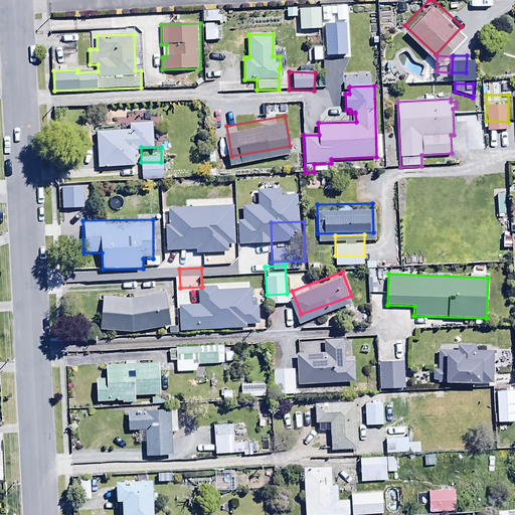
[(102,296),(100,329),(136,331),(172,326),(167,292),(131,298),(102,296)]
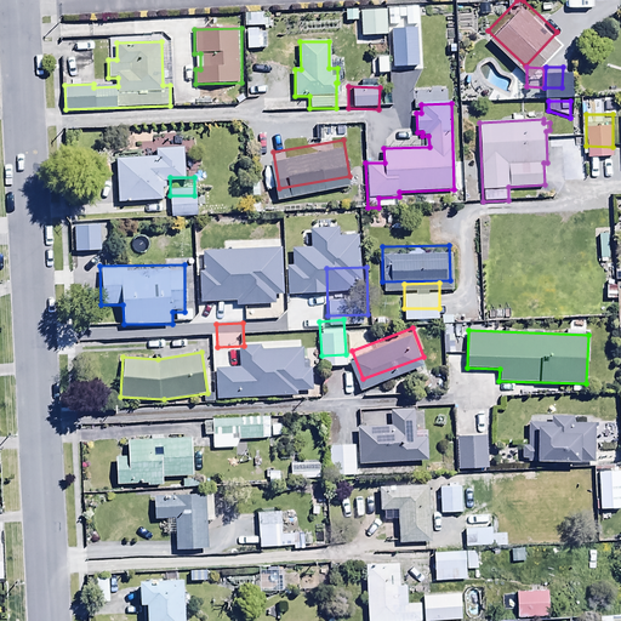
[(357,428),(358,465),(428,460),(427,431),(415,432),(414,410),(391,411),(391,426),(357,428)]
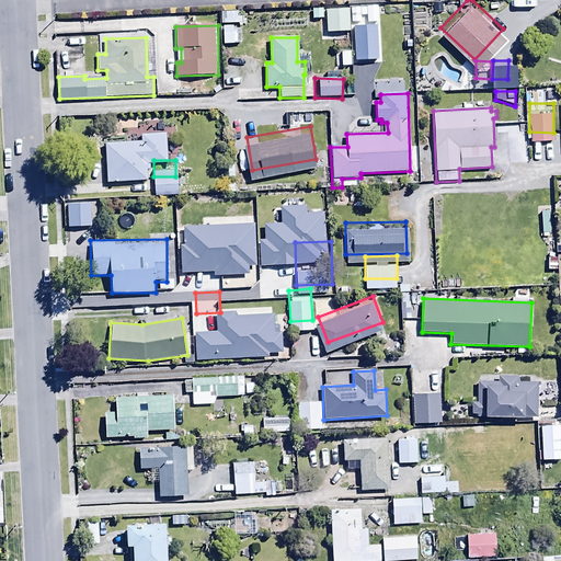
[(471,402),(470,414),(535,419),(537,382),(517,381),(518,376),(499,375),(499,382),(479,381),(478,402),(471,402)]
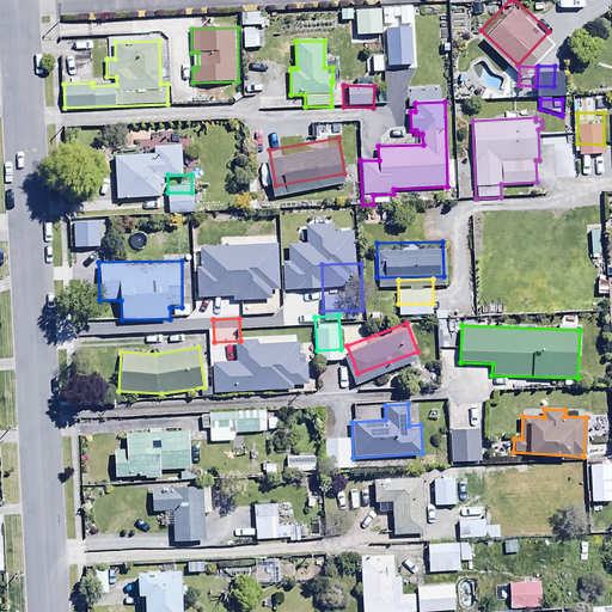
[(264,411),(201,415),(202,429),(209,429),(210,442),(232,442),(236,434),(265,432),(264,411)]
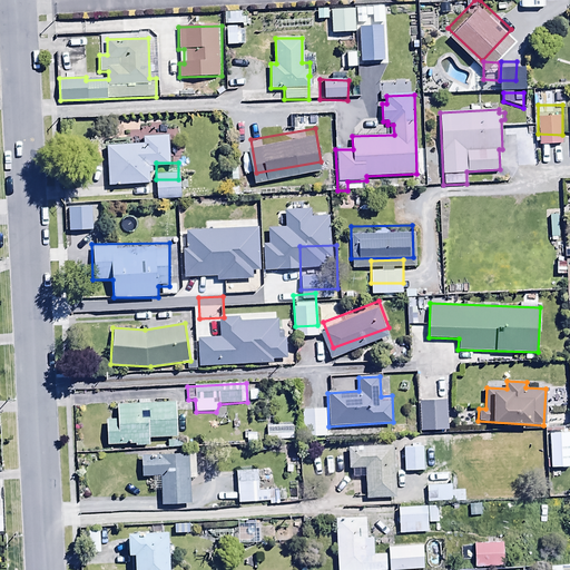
[(326,396),(301,397),(303,426),(327,425),(326,396)]
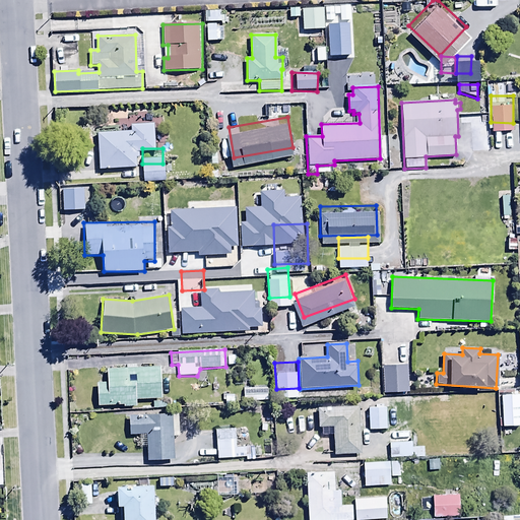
[(136,405),(136,400),(163,399),(160,367),(136,368),(136,366),(126,366),(126,369),(107,370),(108,382),(98,383),(99,407),(136,405)]
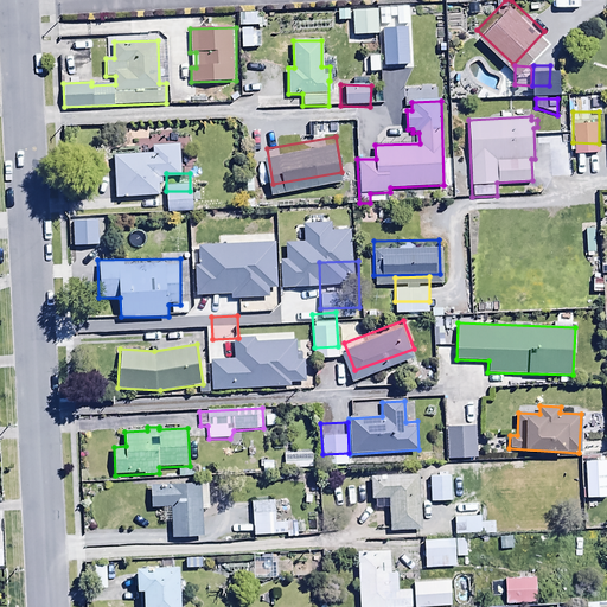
[(477,428),(447,428),(447,458),(478,458),(477,428)]
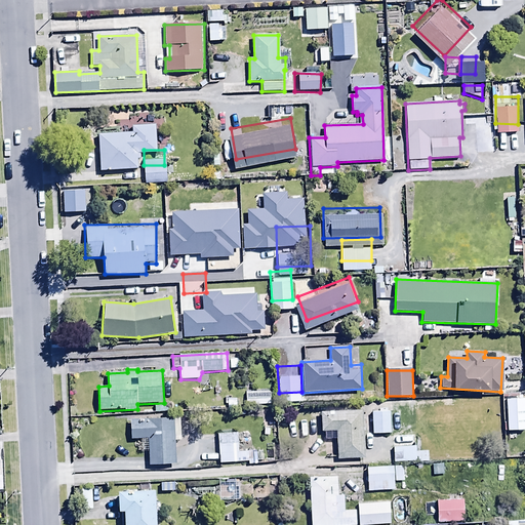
[(271,393),(270,379),(245,380),(245,395),(271,393)]
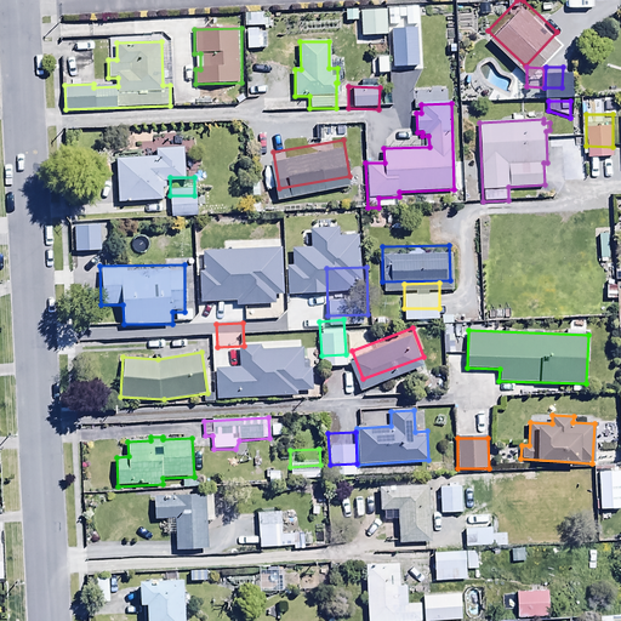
[(460,471),(439,472),(440,501),(461,500),(460,471)]
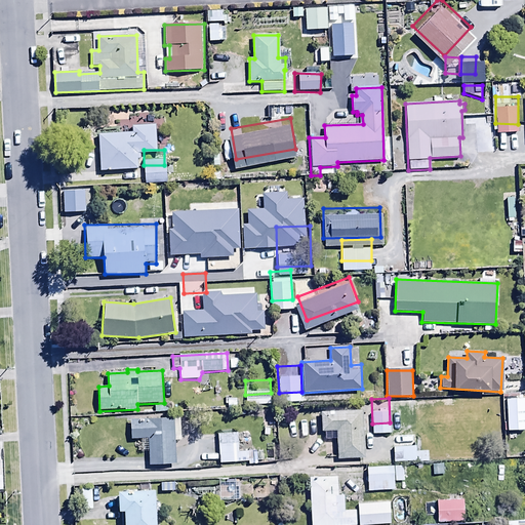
[(363,457),(362,409),(321,410),(321,432),(324,432),(325,439),(338,439),(338,458),(363,457)]
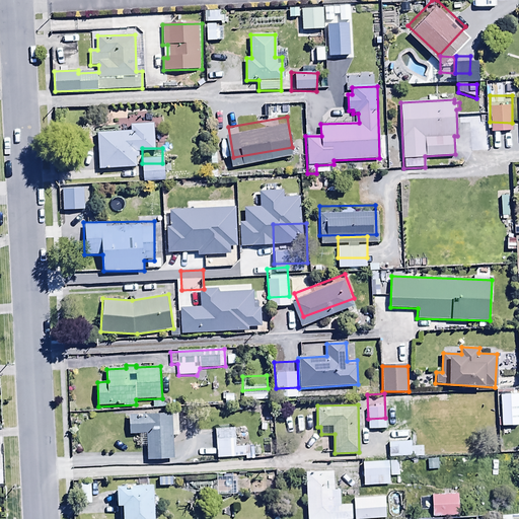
[(173,458),(172,435),(178,435),(177,412),(129,414),(130,434),(142,434),(142,447),(146,447),(147,459),(173,458)]
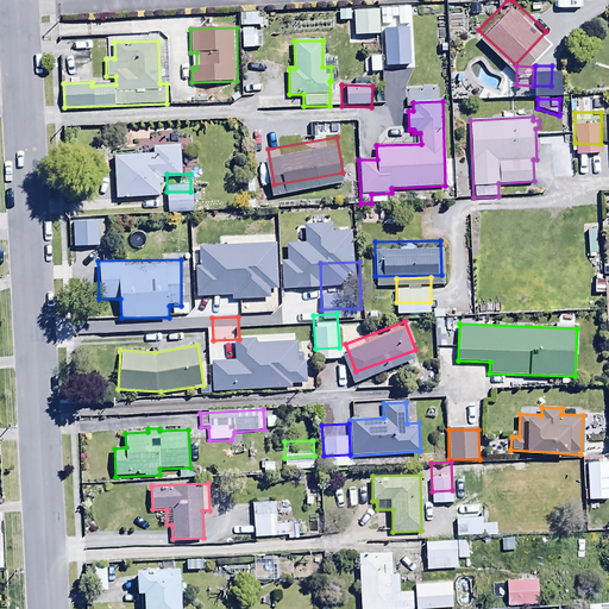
[(481,493),(456,493),(457,523),(482,522),(481,493)]
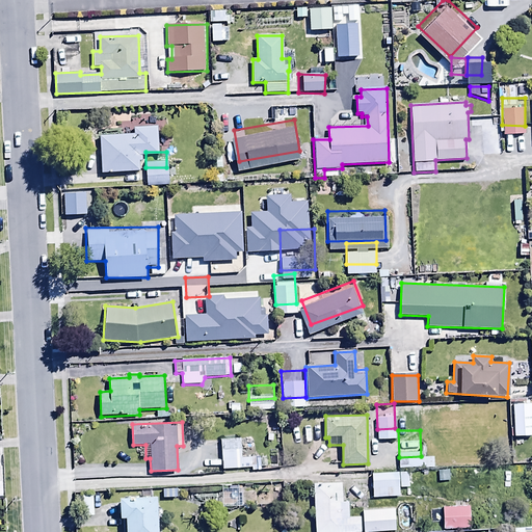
[(240,439),(220,440),(221,470),(251,469),(251,471),(278,470),(278,455),(241,456),(240,439)]
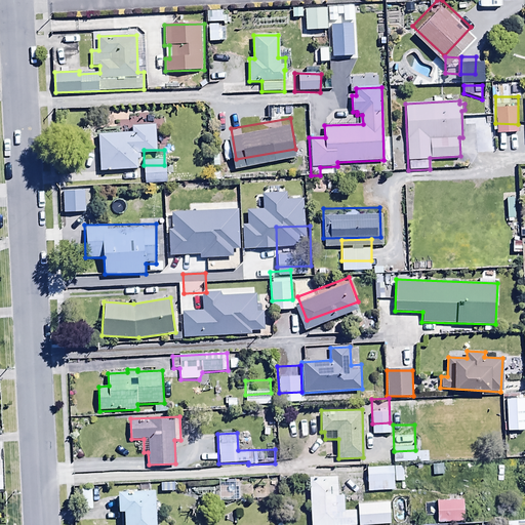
[(367,457),(368,480),(394,479),(393,456),(367,457)]
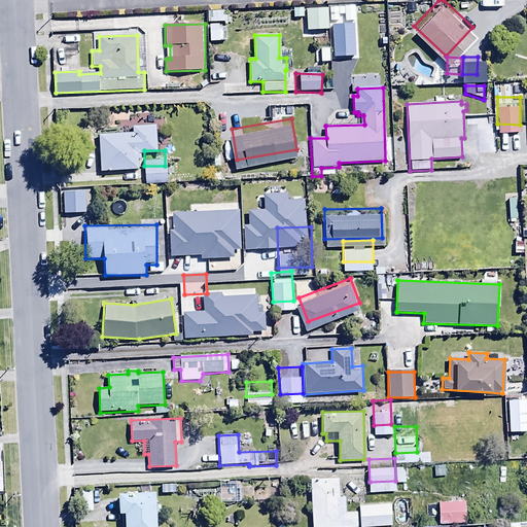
[(338,479),(311,479),(312,526),(356,526),(356,512),(345,512),(345,496),(339,497),(338,479)]
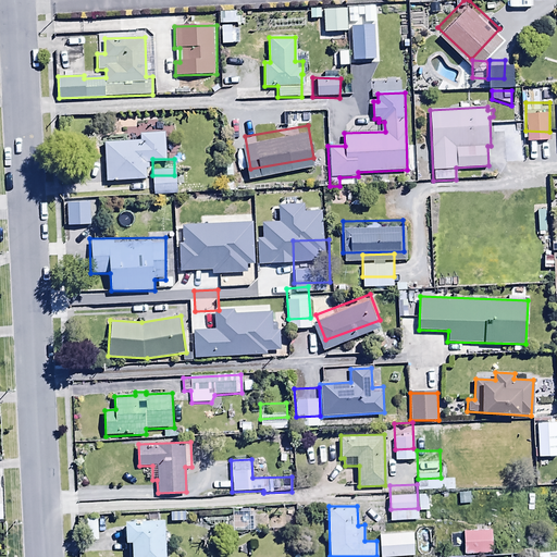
[(255,518),(255,530),(293,530),(293,508),(255,507),(255,510),(249,510),(249,518),(255,518)]
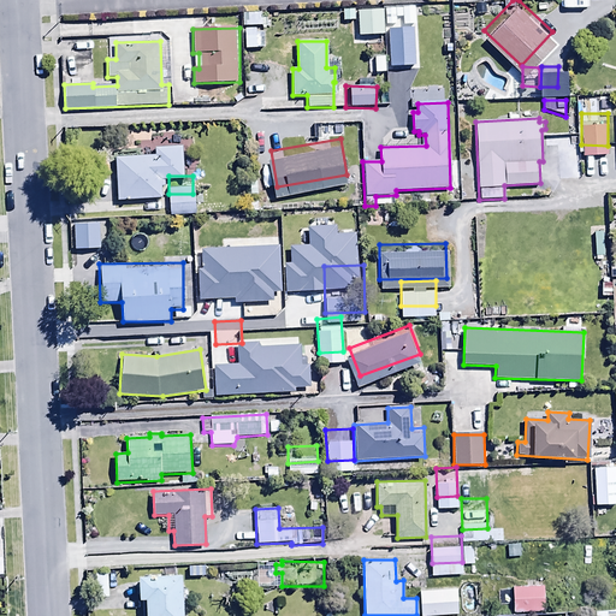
[(181,615),(182,568),(140,567),(140,593),(146,593),(146,615),(181,615)]
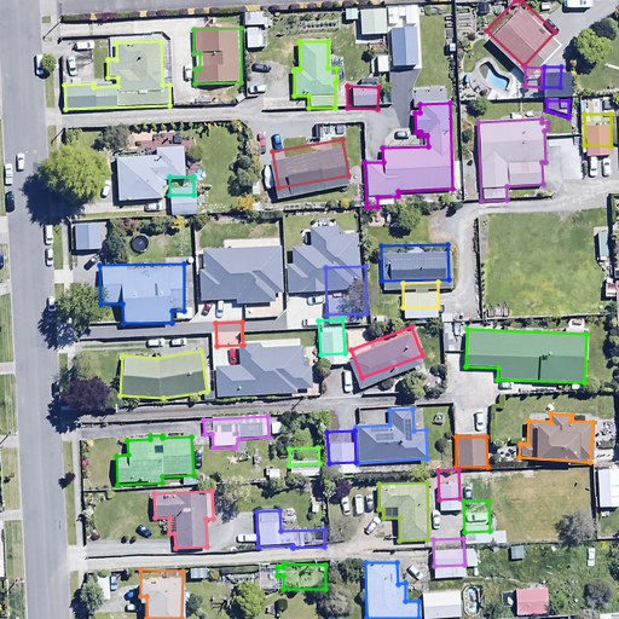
[(207,570),(189,570),(189,580),(207,580),(207,570)]
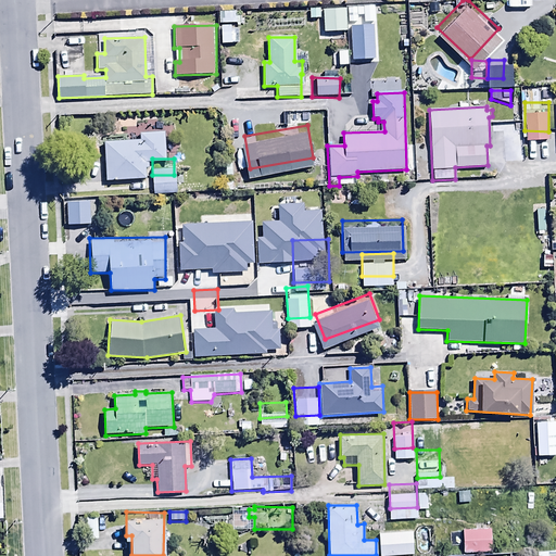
[(380,520),(381,545),(414,543),(413,518),(380,520)]
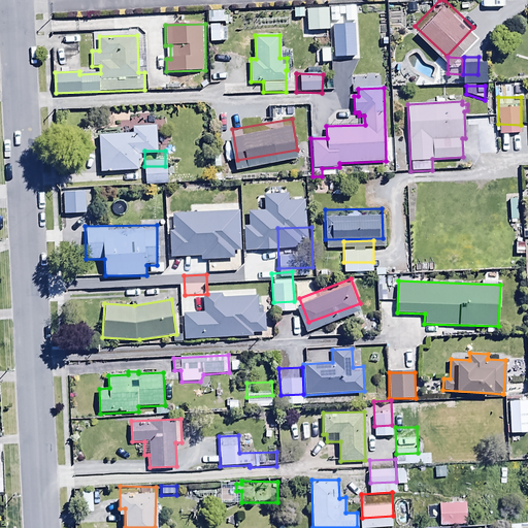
[(439,492),(439,514),(465,513),(465,492),(439,492)]
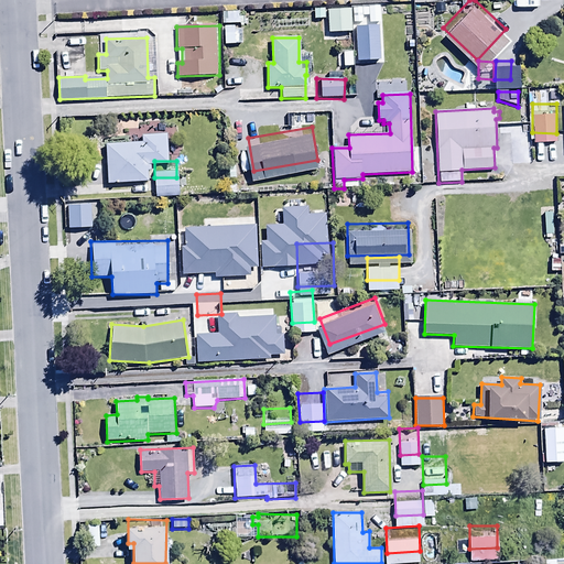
[(98,528),(89,528),(89,548),(99,548),(98,528)]
